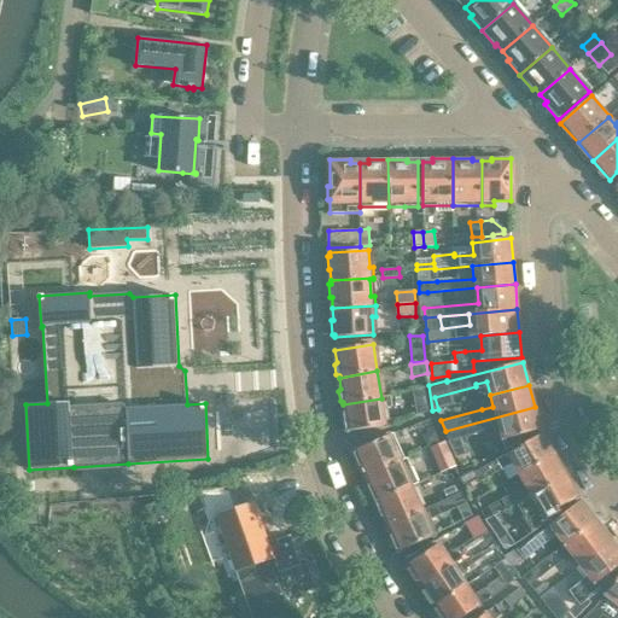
[(413,390),(418,415),(429,412),(424,388),(413,390)]
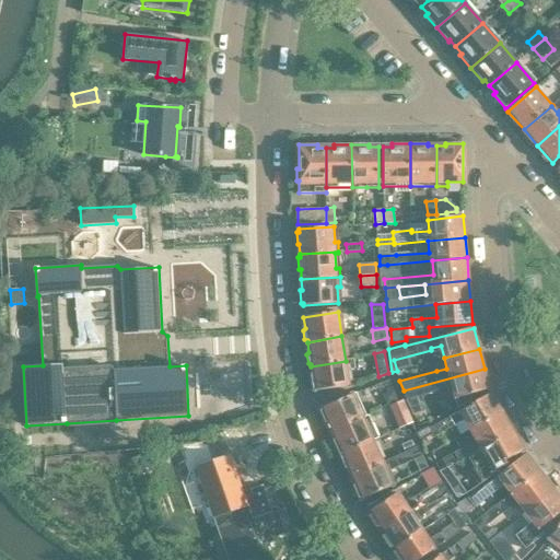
[(311,366),(313,376),(311,378),(312,386),(314,388),(315,391),(349,385),(346,361),(311,366)]
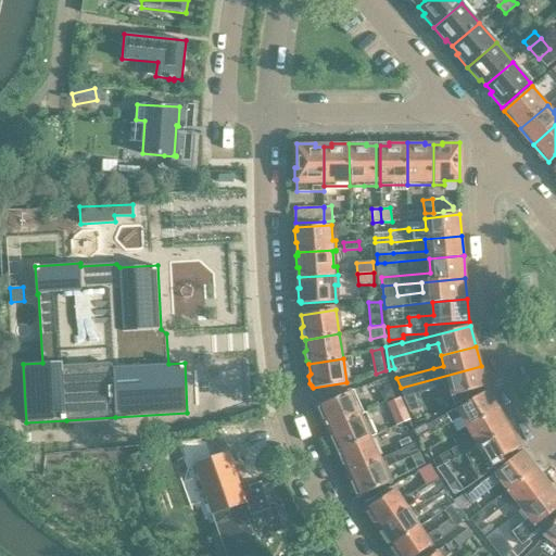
[(487,387),(481,366),(401,388),(403,395),(450,383),(453,395),(487,387)]
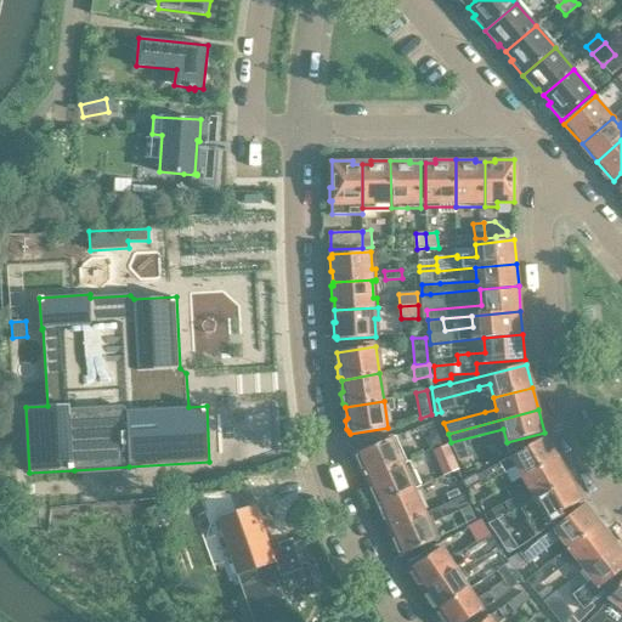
[(484,470),(485,471),(478,476),(476,474),(463,481),(468,490),(480,484),(481,486),(516,467),(521,478),(558,458),(547,437),(484,470)]
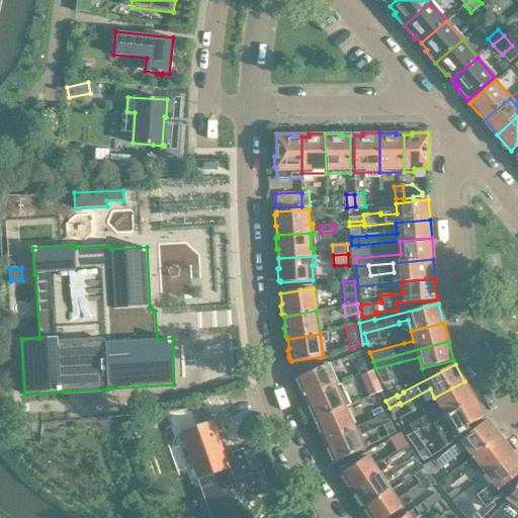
[(345,381),(359,375),(355,366),(340,372),(341,374),(331,378),(325,365),(296,378),(297,380),(296,382),(299,391),(301,391),(306,400),(335,386),(345,381)]
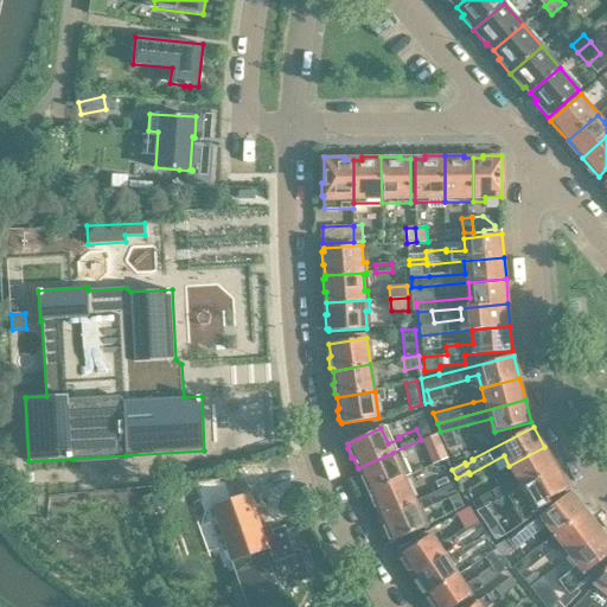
[(516,479),(478,500),(473,503),(478,512),(485,508),(508,494),(521,487),(555,466),(544,447),(509,466),(516,479)]
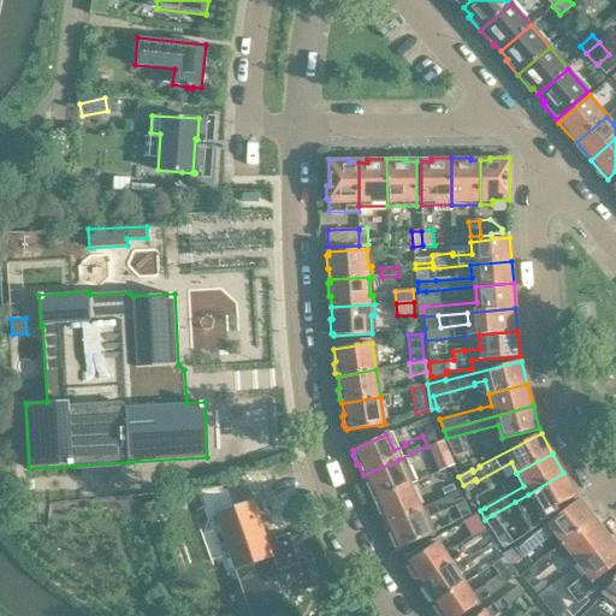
[(409,484),(398,460),(363,475),(368,486),(367,489),(371,498),(374,498),(374,499),(409,484)]
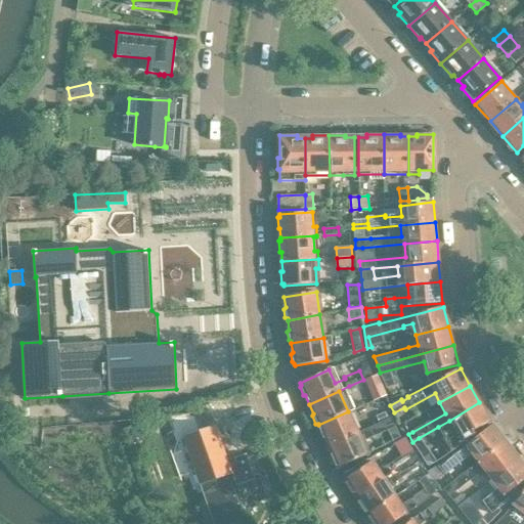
[(449,421),(438,427),(445,437),(442,439),(445,443),(444,445),(431,453),(432,454),(424,460),(428,466),(442,459),(465,442),(463,440),(475,434),(473,431),(490,422),(479,402),(449,421)]
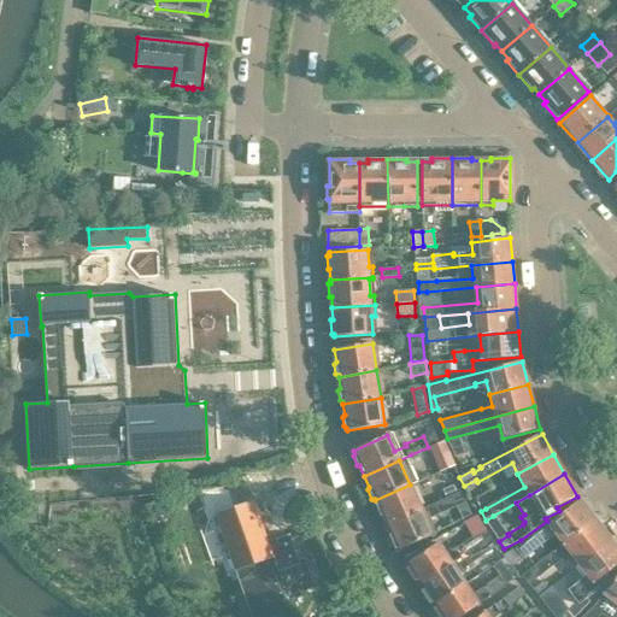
[(410,485),(375,500),(376,503),(374,505),(378,515),(382,515),(386,524),(421,510),(421,509),(410,485)]
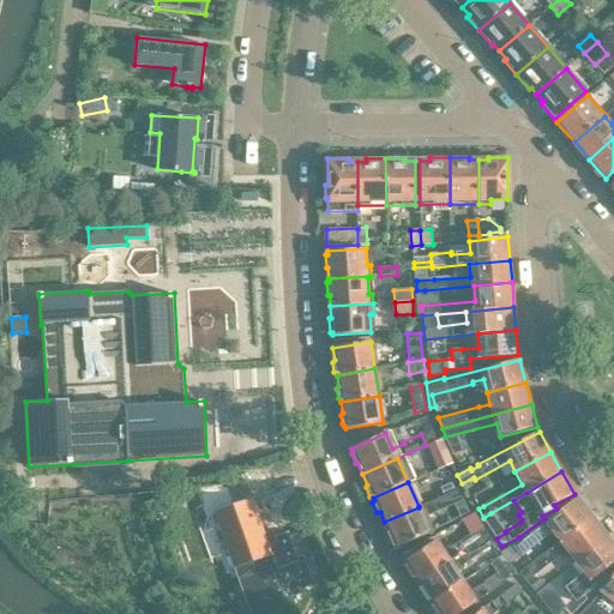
[(419,507),(384,522),(389,533),(387,536),(392,545),(395,546),(396,548),(431,533),(423,517),(450,505),(449,503),(457,499),(455,491),(419,506),(419,507)]
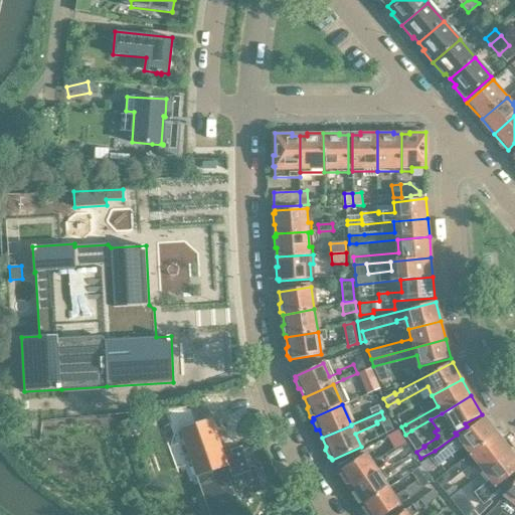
[(497,435),(484,417),(431,459),(437,466),(464,446),(471,455),(497,435)]
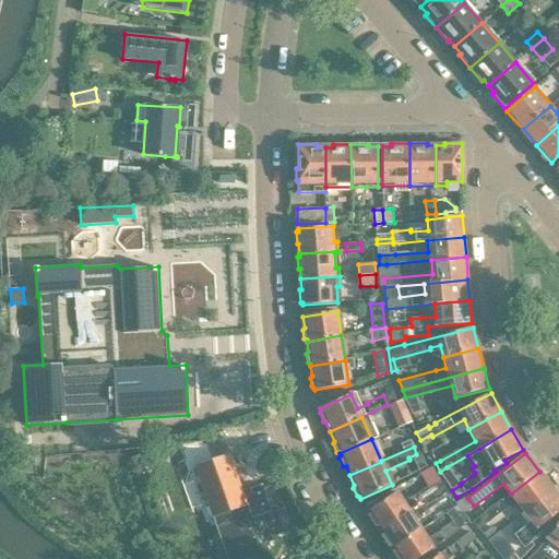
[(245,495),(229,454),(209,462),(222,499),(209,503),(227,558),(252,558),(261,556),(247,515),(249,514),(251,519),(272,511),(262,484),(249,489),(251,492),(245,495)]
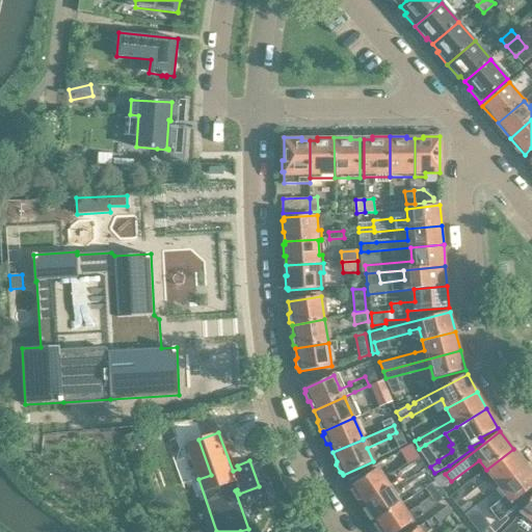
[(402,434),(393,439),(398,448),(406,444),(402,434)]
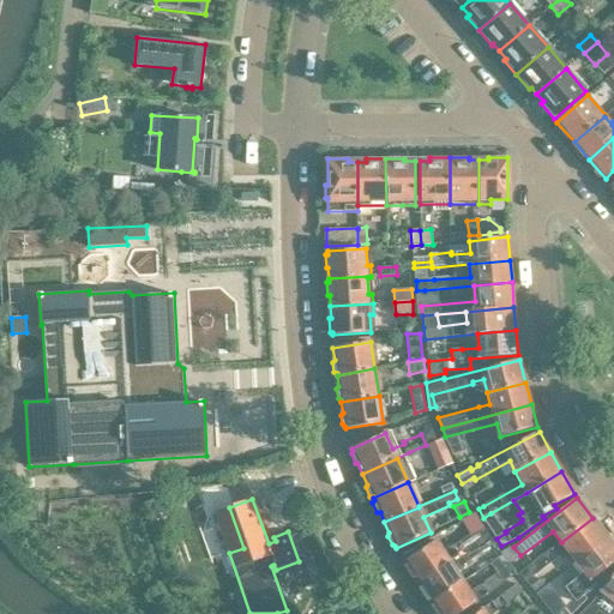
[(23,505),(23,519),(40,518),(38,504),(23,505)]
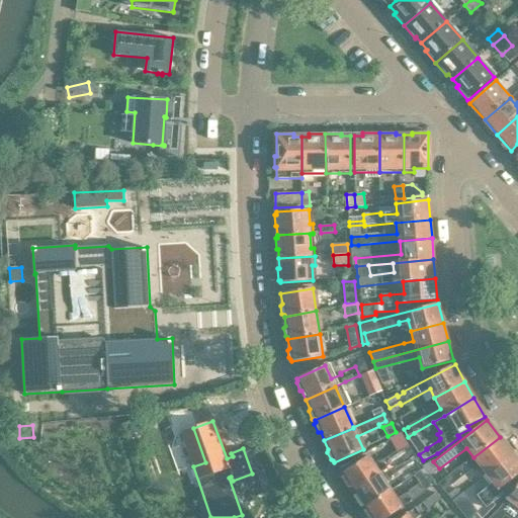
[(414,433),(408,437),(407,437),(417,450),(423,445),(414,433)]
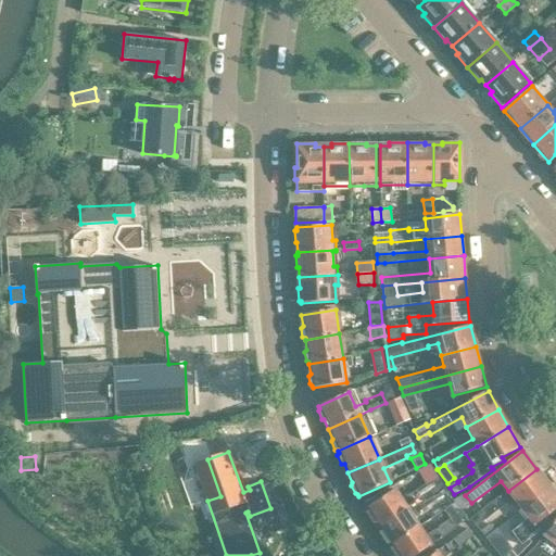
[(536,469),(508,491),(470,520),(477,528),(514,498),(521,507),(550,487),(536,469)]
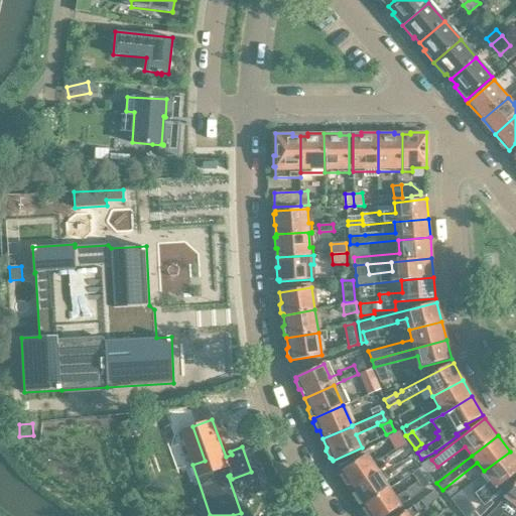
[(366,455),(353,464),(349,459),(337,466),(341,472),(339,473),(351,490),(412,450),(406,441),(373,465),(366,455)]
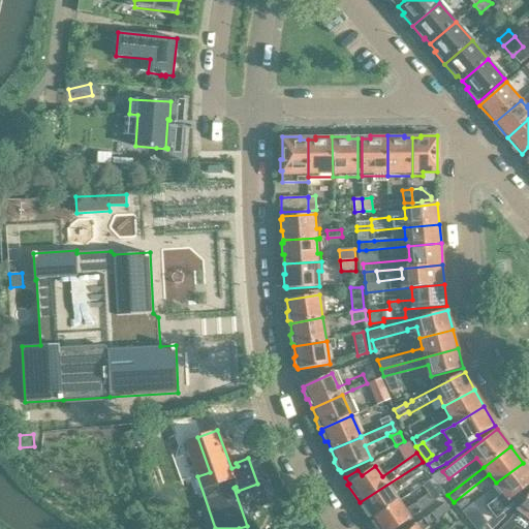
[(423,462),(360,502),(372,520),(400,501),(393,491),(427,468),(423,462)]
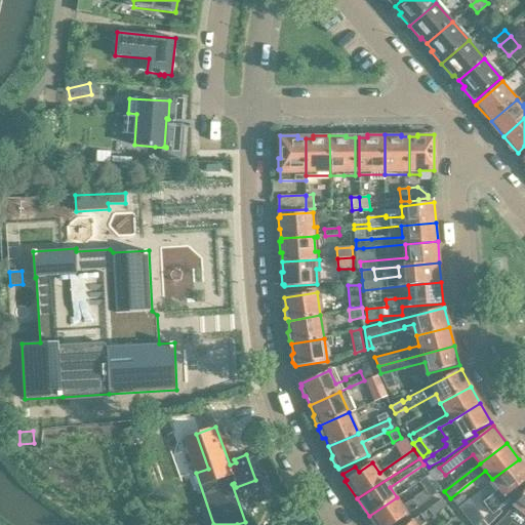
[(524,467),(519,459),(492,479),(499,489),(483,501),(493,515),(511,500),(507,495),(524,481),(524,467)]
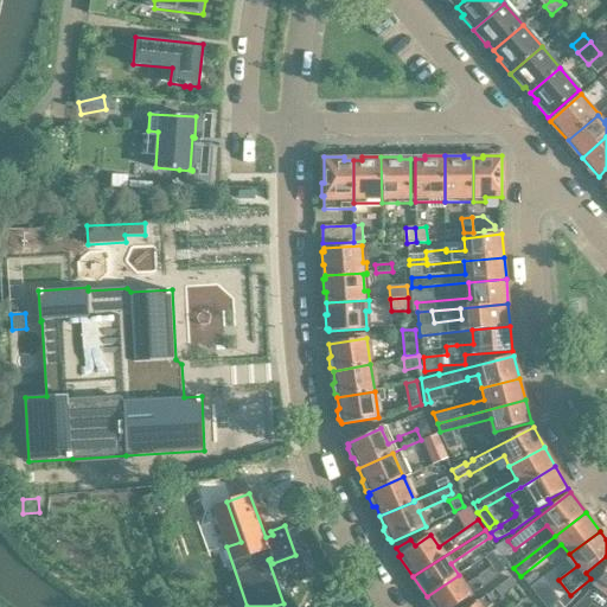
[(459,575),(427,596),(433,606),(453,606),(499,576),(498,575),(505,569),(493,551),(485,557),(492,567),(491,568),(465,585),(459,575)]
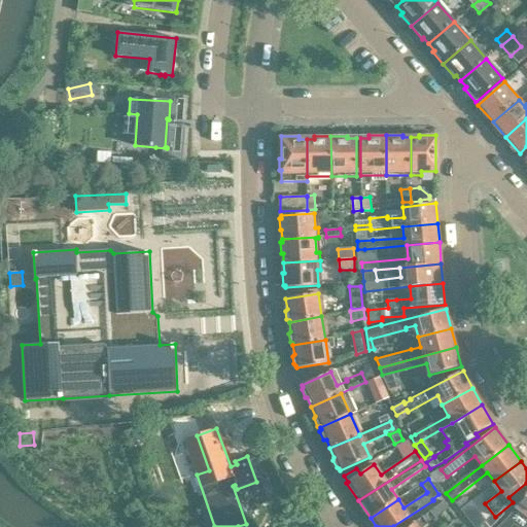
[(526,492),(507,519),(498,526),(512,526),(514,524),(517,526),(525,526),(526,525),(526,492)]
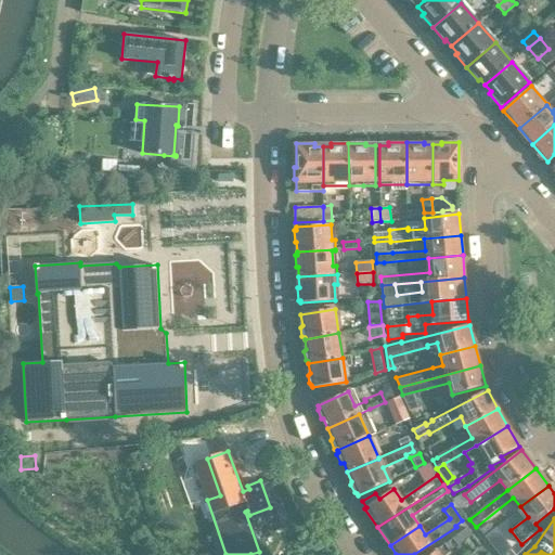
[(493,529),(489,524),(480,530),(485,537),(493,529)]
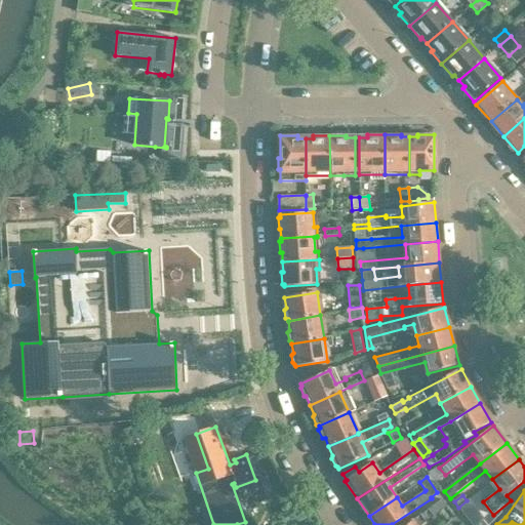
[(423,524),(426,523),(419,516),(407,524),(423,524)]
